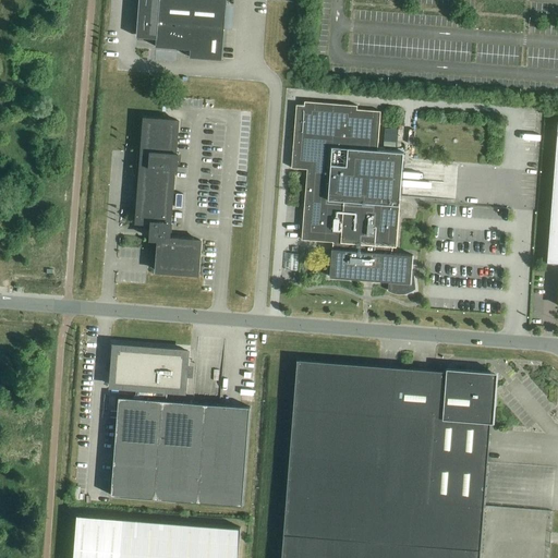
[(157,37),(156,48),(191,51),(191,59),(222,61),(227,0),(140,0),(138,22),(137,35),(157,37)]
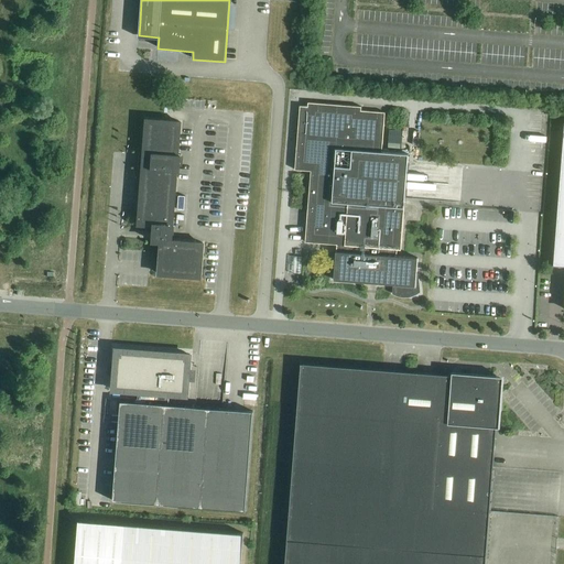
[(419,274),(416,274),(418,259),(397,258),(398,251),(401,251),(409,155),(382,153),(386,114),(361,111),(361,108),(308,104),(308,108),(300,107),(295,171),(311,172),(305,243),(337,246),(336,252),(334,281),(393,285),(392,295),(394,295),(397,296),(399,297),(401,297),(403,299),(407,299),(408,299),(410,299),(411,297),(412,299),(421,293),(419,274)]
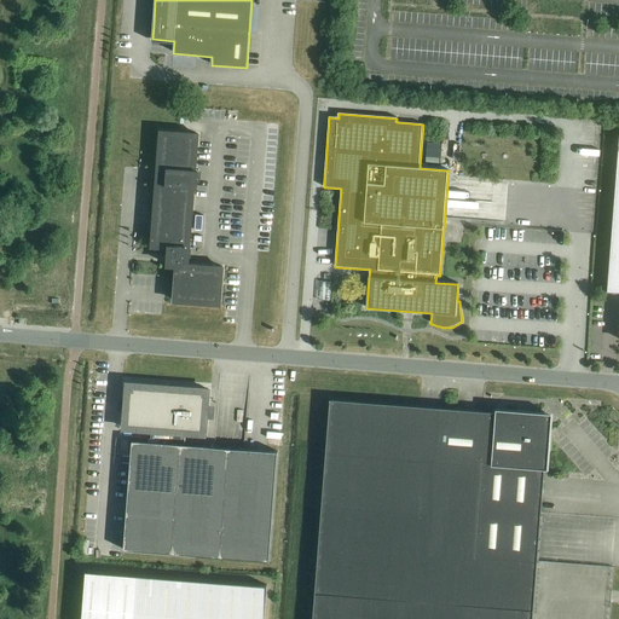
[(177,266),(174,302),(220,306),(223,268),(187,266),(198,136),(161,133),(152,248),(169,249),(169,256),(168,266),(169,266),(177,266)]
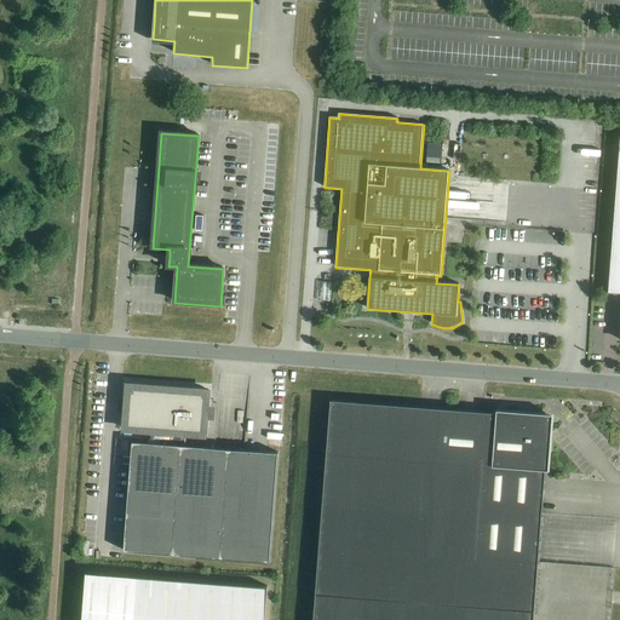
[(619,293),(619,141),(608,293),(619,293)]
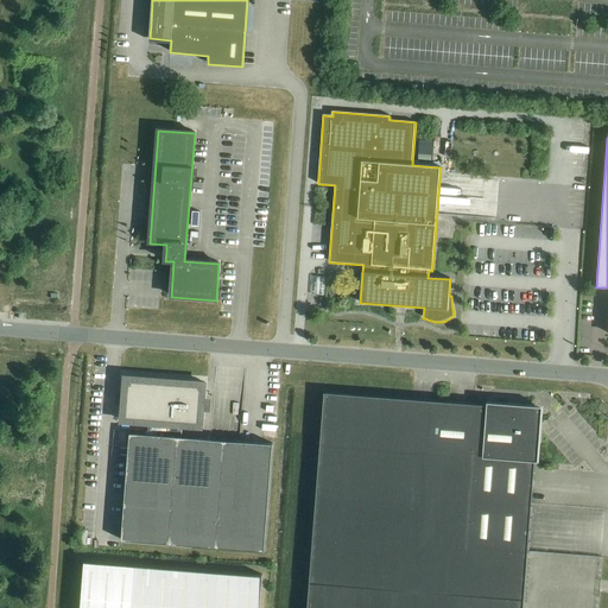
[(462,202),(462,201),(454,200),(451,210),(470,213),(472,203),(462,202)]
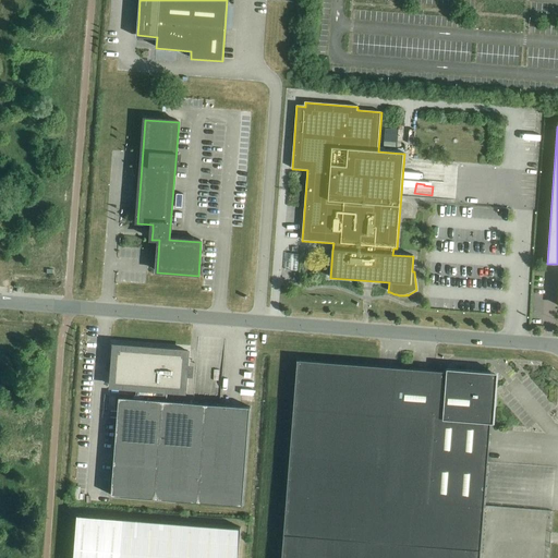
[(413,206),(409,206),(409,218),(422,218),(422,196),(413,196),(413,206)]
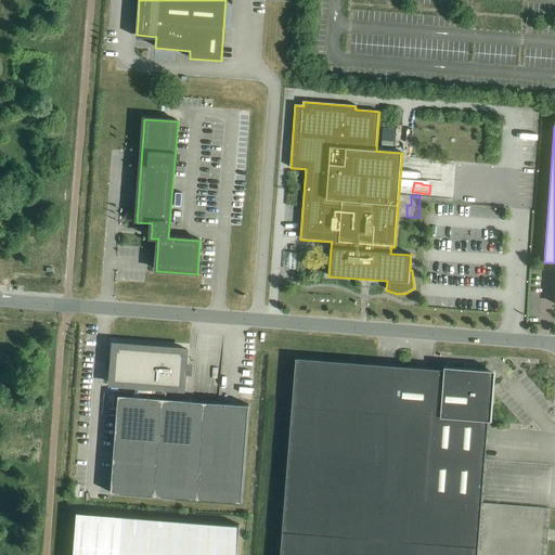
[(473,308),(481,308),(481,299),(473,299),(473,308)]
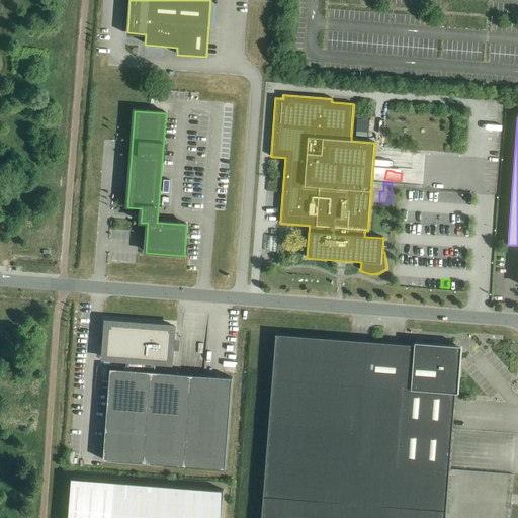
[(104,461),(226,470),(233,378),(155,373),(156,363),(172,365),(175,327),(106,322),(104,359),(136,362),(135,371),(110,369),(104,461)]
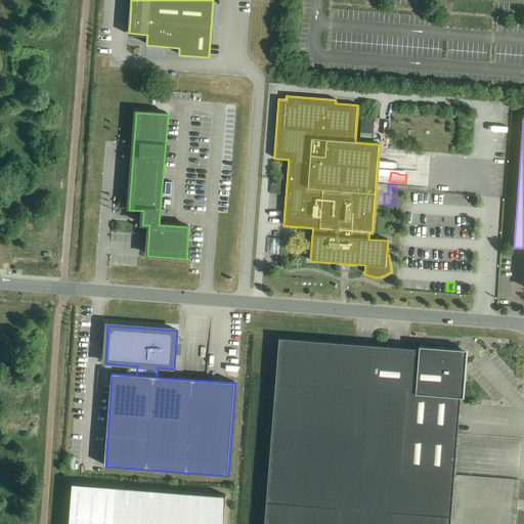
[(265,523),(451,523),(464,368),(463,368),(464,358),(460,353),(448,352),(279,339),(265,523)]
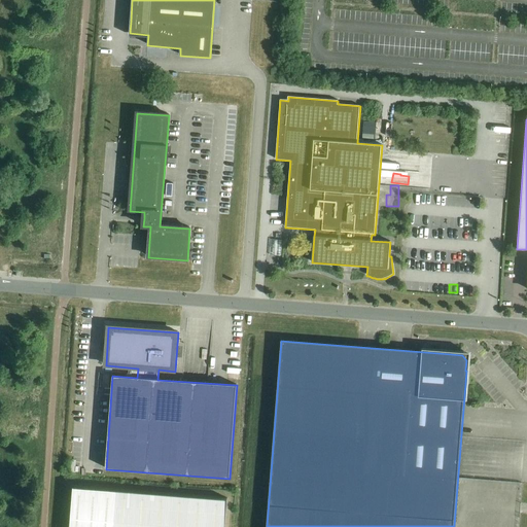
[(524,500),(525,481),(483,479),(482,497),(487,497),(487,490),(501,490),(501,495),(514,495),(514,518),(516,518),(517,504),(521,505),(521,500),(524,500)]
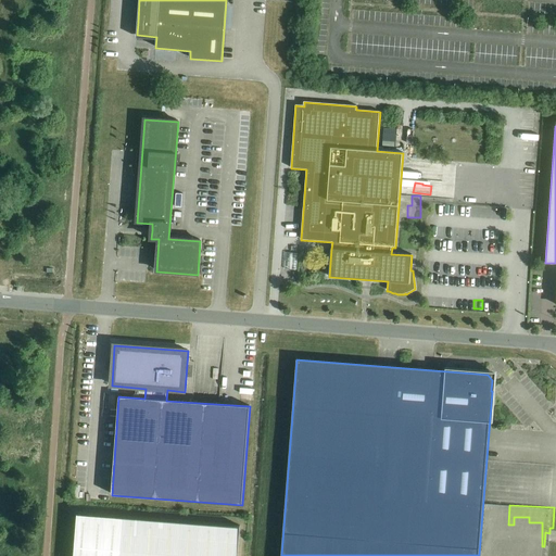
[(238,555),(240,527),(77,514),(74,555),(238,555)]
